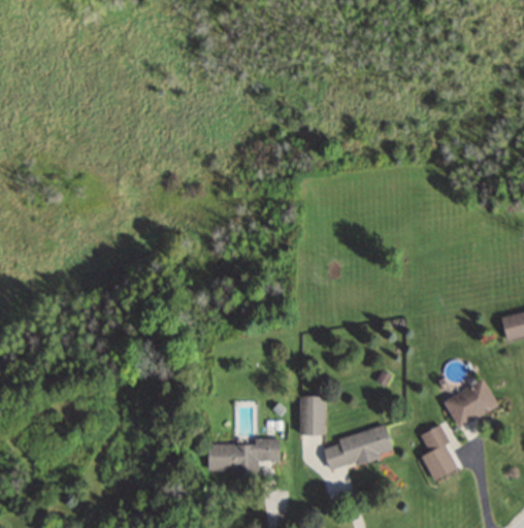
[(523,311),(501,317),(506,340),(523,336),(523,311)]
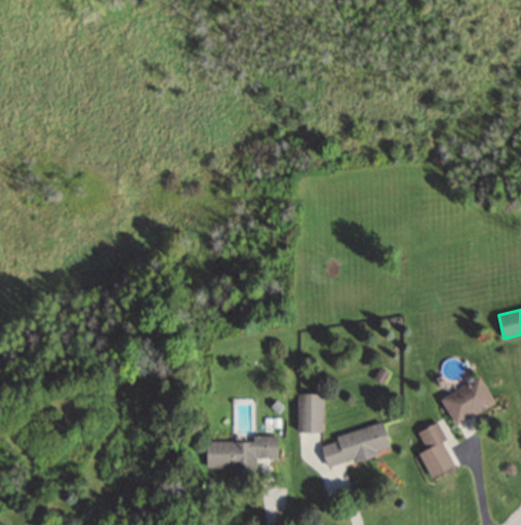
[(442,398),(455,425),(495,403),(481,377),(442,398)]
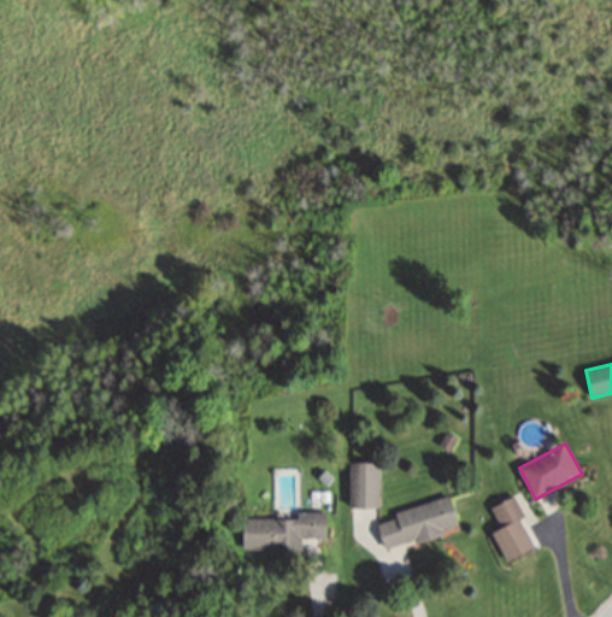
[(381,509),(381,463),(351,463),(351,509),(381,509)]
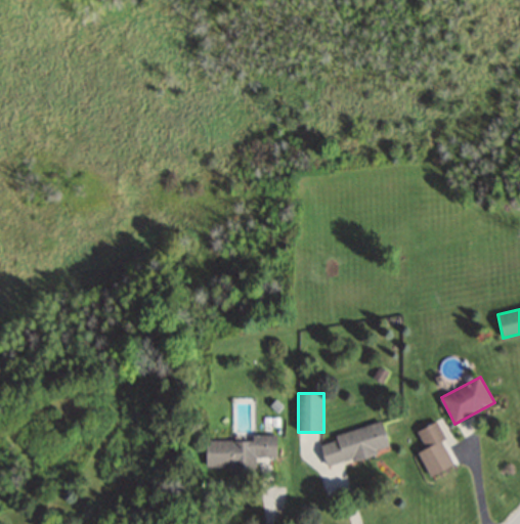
[(419,430),(427,448),(418,452),(429,476),(456,465),(437,422),(419,430)]
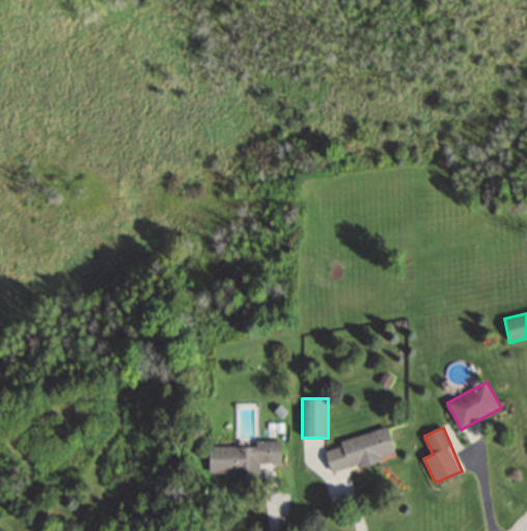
[(325,446),(332,472),(396,454),(389,428),(325,446)]
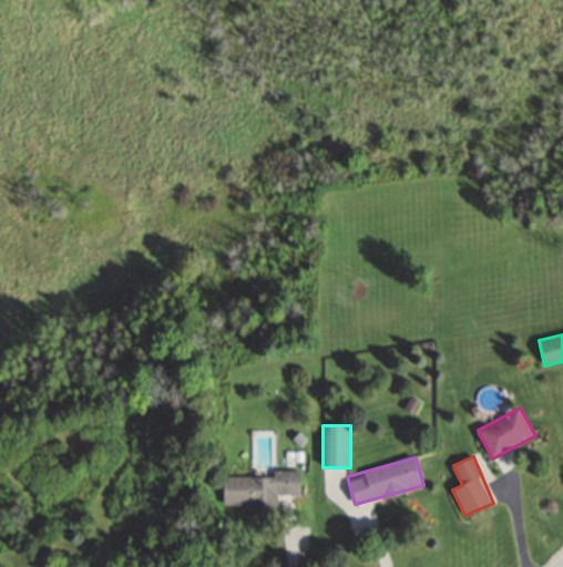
[(300,471),(274,471),(274,476),(224,476),(224,504),(252,504),(251,515),(279,515),(279,495),(300,495),(300,471)]
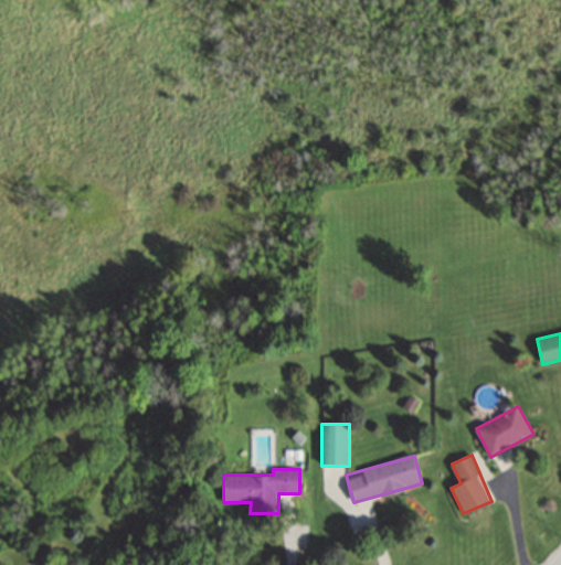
All buildings are outlined.
